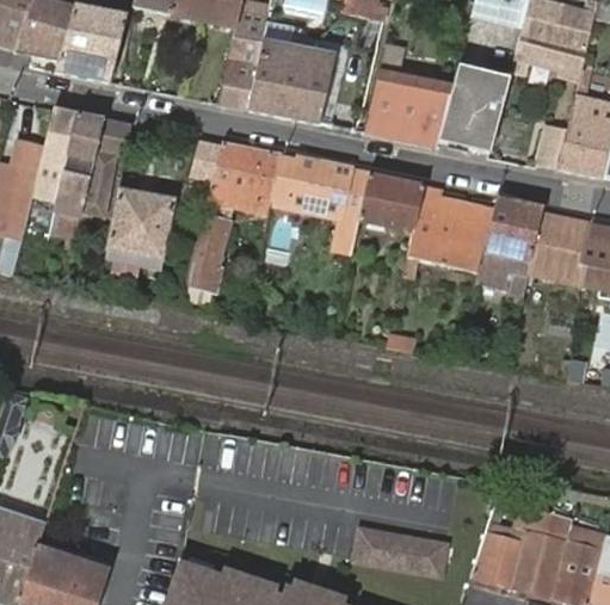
[(0,0),(0,38),(10,8),(2,5),(4,0),(0,0)]
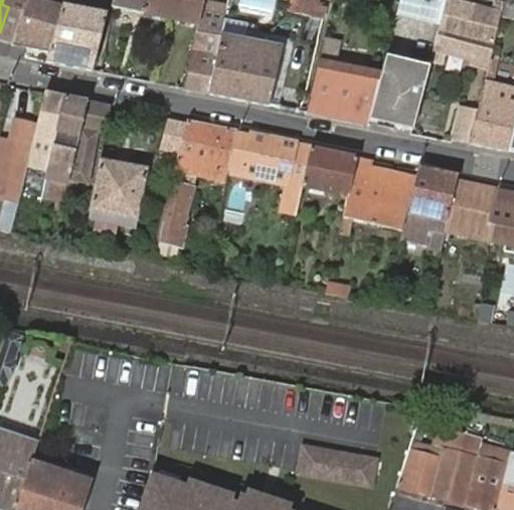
[(0,37),(15,42),(28,0),(3,0),(2,4),(8,7),(0,32),(0,37)]
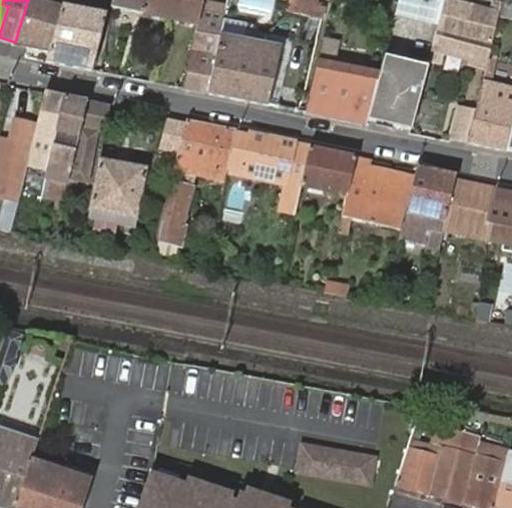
[(28,0),(15,42),(51,48),(65,0),(28,0)]
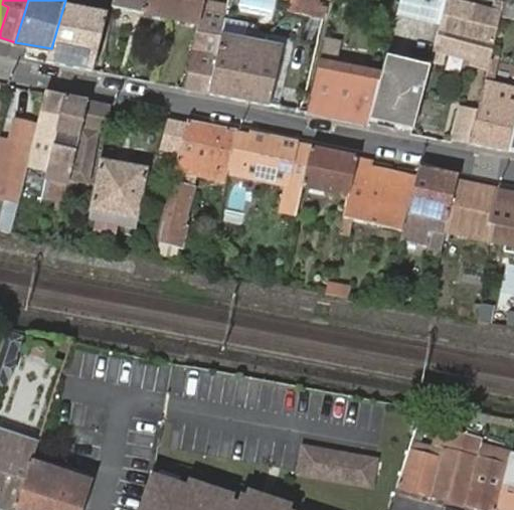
[(47,59),(93,68),(107,15),(72,6),(73,0),(65,0),(51,48),(47,59)]
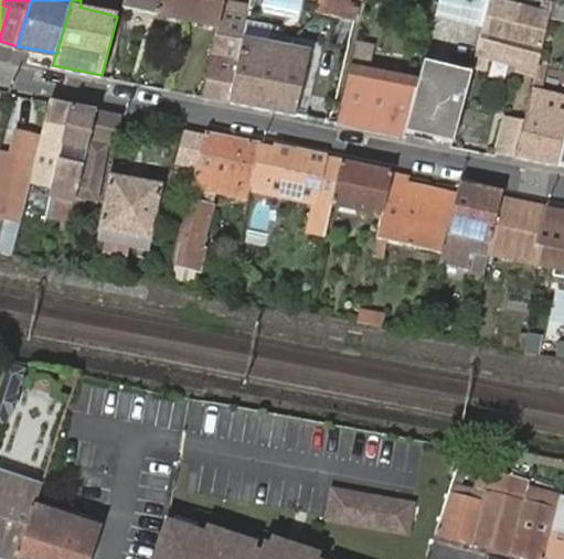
[(125,0),(124,4),(156,11),(158,0),(125,0)]
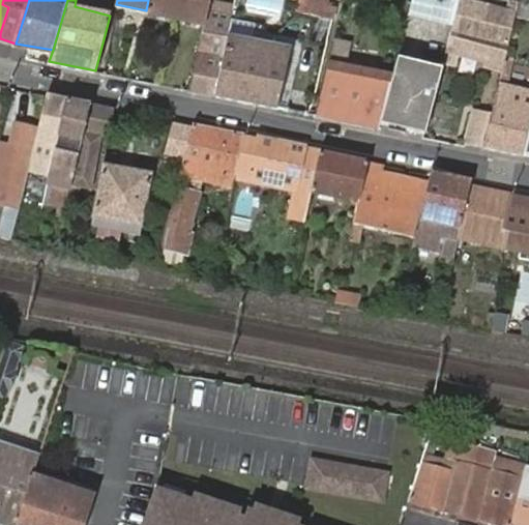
[(148,0),(146,10),(173,16),(175,0),(148,0)]
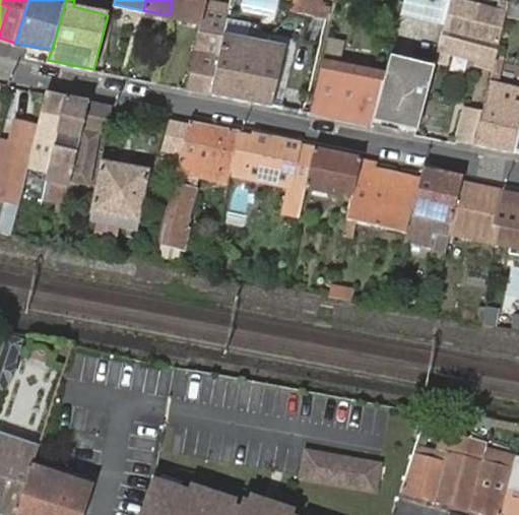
[(172,0),(170,15),(200,22),(202,14),(204,0),(172,0)]
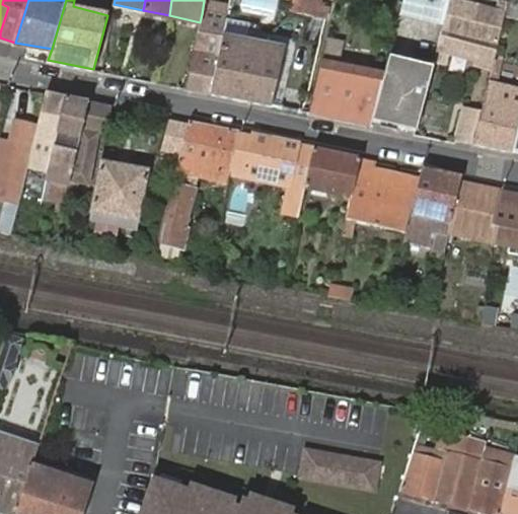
[(291,0),(283,44),(271,104),(290,108),(299,58),(309,60),(320,14),(313,13),(315,0),(291,0)]
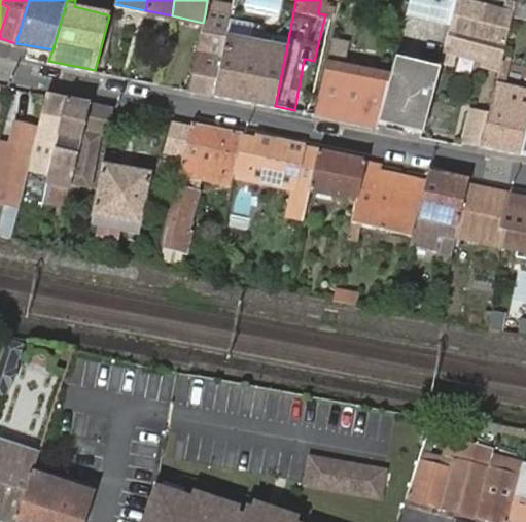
[(406,0),(405,6),(450,16),(454,0),(406,0)]
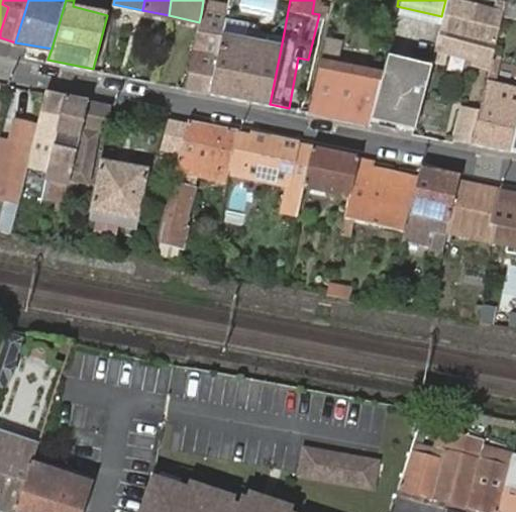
[(445,0),(441,16),(431,56),(441,59),(444,48),(474,55),(492,60),(506,0),(497,0),(495,8),(465,0),(445,0)]
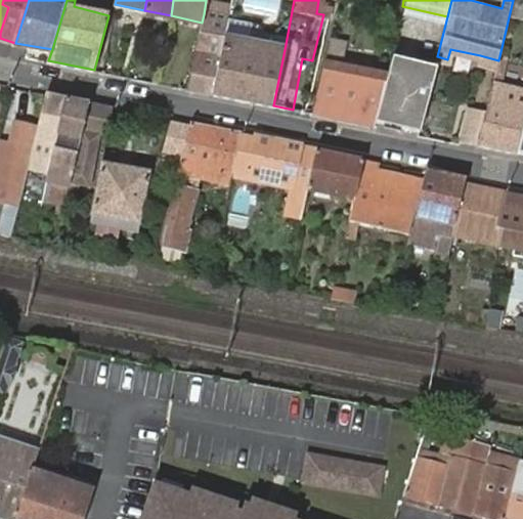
[(204,14),(202,23),(188,89),(214,94),(226,32),(228,19),(204,14)]
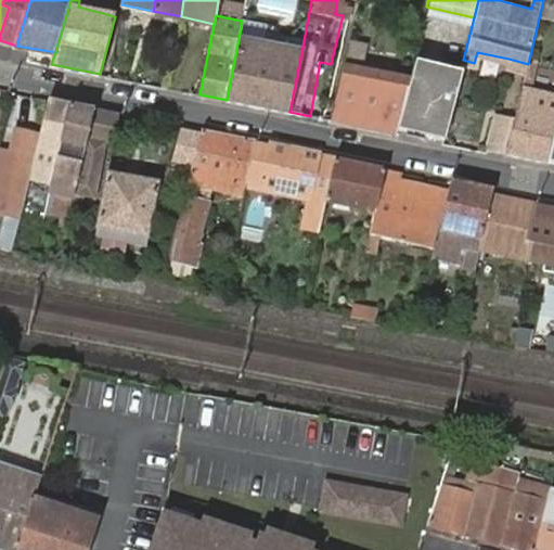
[(273,25),(271,38),(298,45),(301,32),(273,25)]
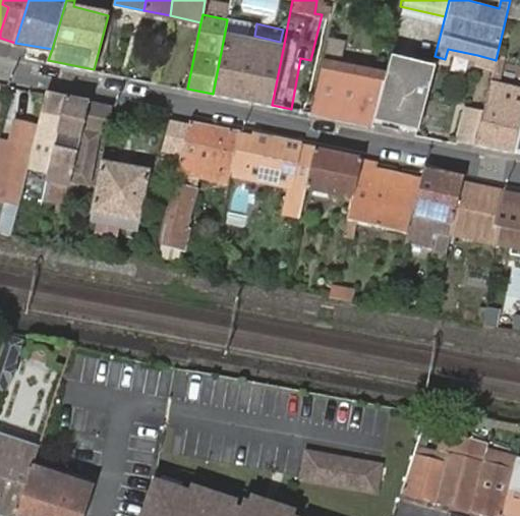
[(349,32),(330,27),(311,112),(371,124),(373,117),(385,71),(341,62),(349,32)]
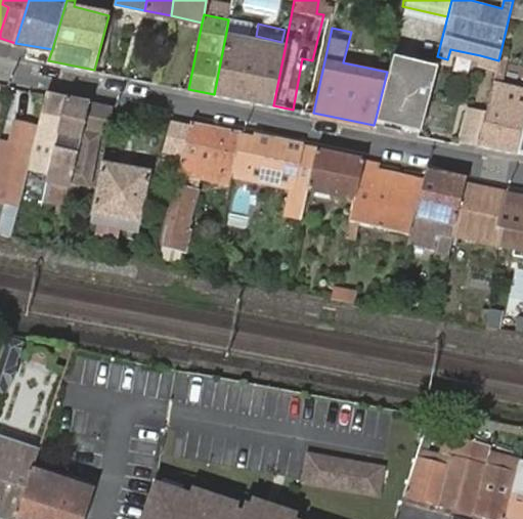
[(226,32),(214,94),(273,105),(286,44),(226,32)]
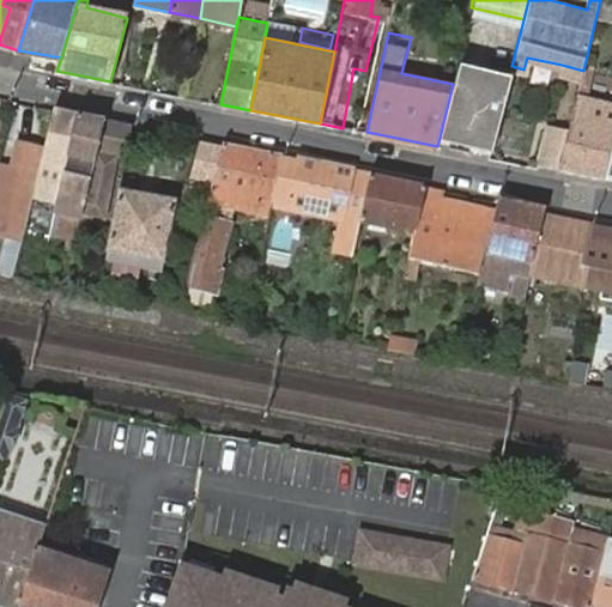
[(459,59),(453,84),(440,138),(470,145),(473,131),(464,128),(479,65),(459,59)]
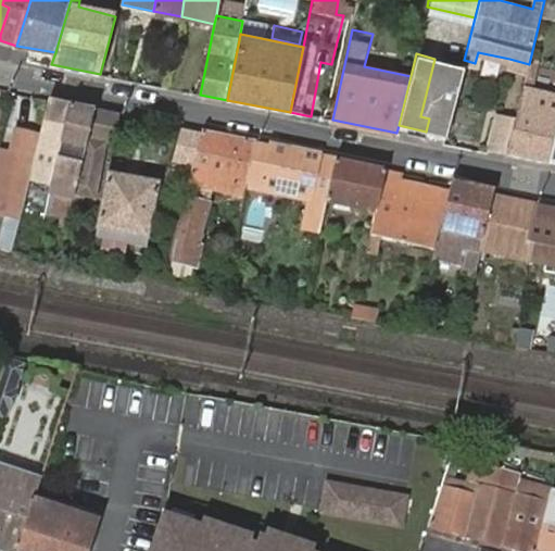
[(429,119),(426,132),(445,136),(463,65),(434,59),(420,116),(429,119)]
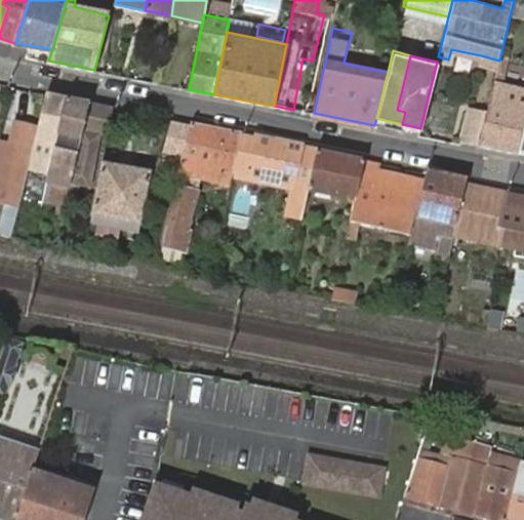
[(499,61),(481,55),(480,65),(497,69),(499,61)]
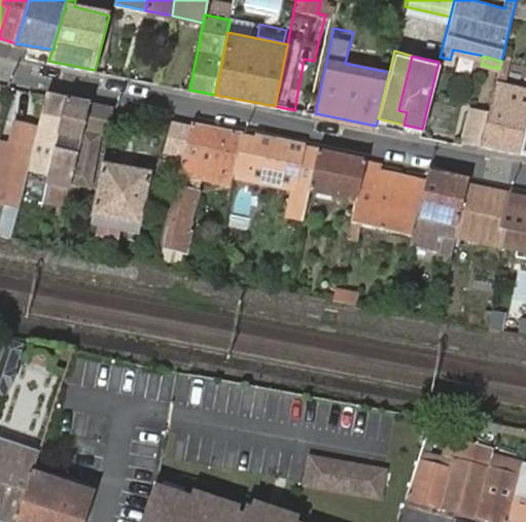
[(483,140),(482,142),(521,150),(525,129),(525,94),(495,87),(489,112),(483,140)]
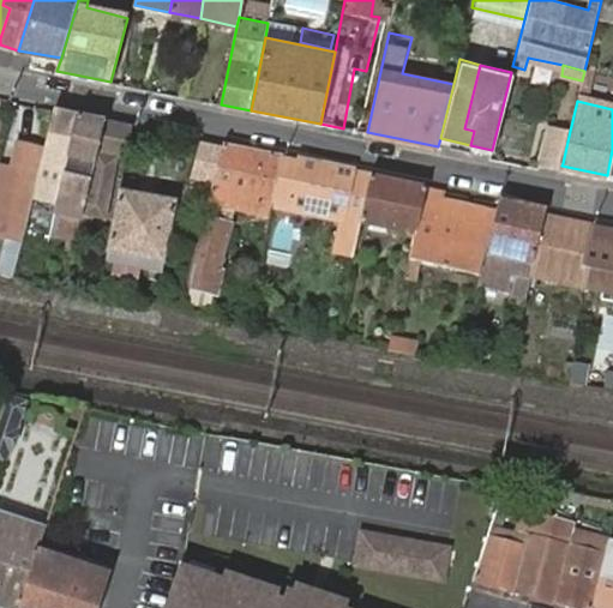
[(74,110),(55,107),(44,148),(38,170),(48,173),(52,156),(61,158),(74,110)]
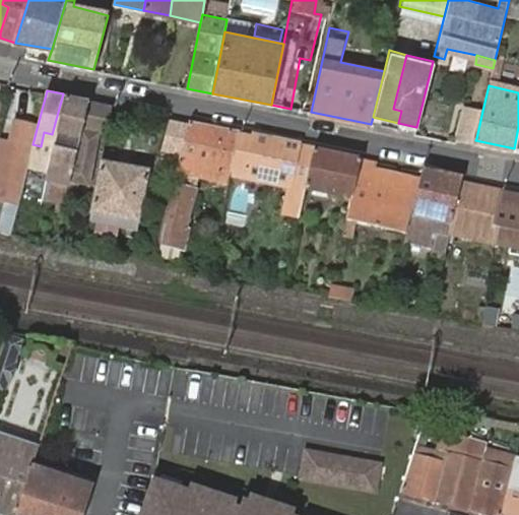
[(50,170),(56,171),(48,198),(59,202),(63,202),(70,177),(89,99),(68,94),(50,170)]
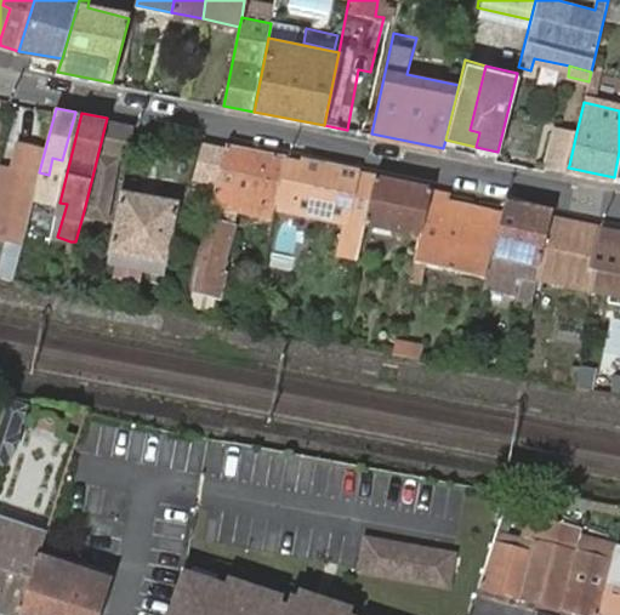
[(137,125),(107,118),(84,211),(103,216),(120,155),(130,157),(137,125)]
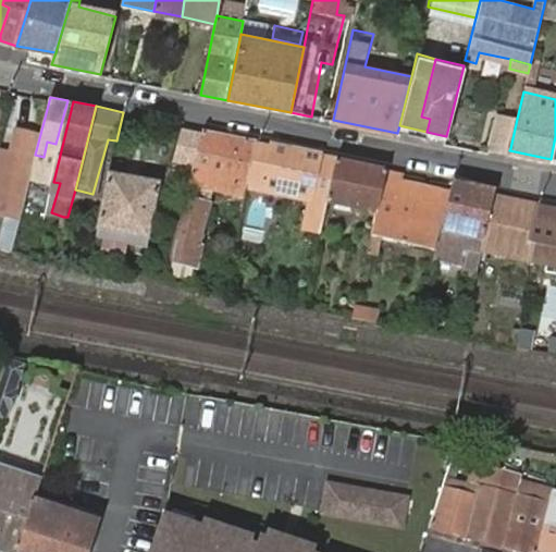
[(492,144),(510,148),(517,119),(498,114),(492,144)]
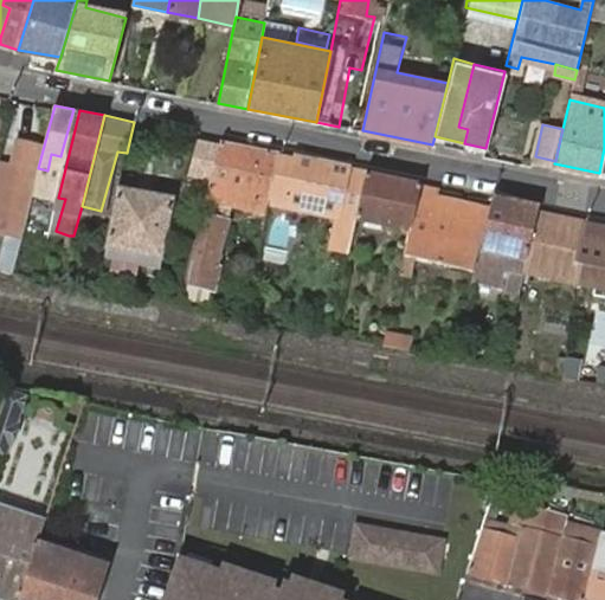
[(223,141),(199,135),(190,172),(214,178),(223,141)]
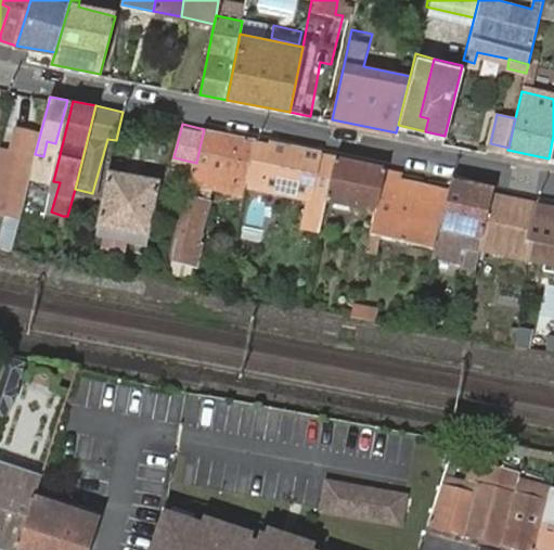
[(0,199),(1,200),(0,202),(0,207),(8,210),(1,235),(5,241),(13,242),(35,154),(40,133),(17,127),(13,144),(2,187),(0,186),(0,199)]
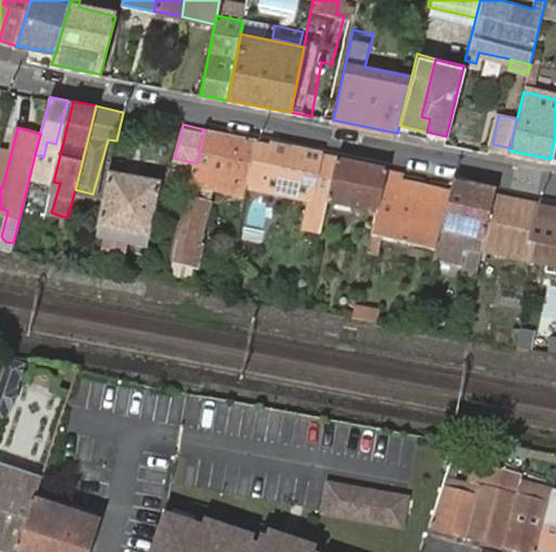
[(214,187),(248,195),(250,186),(261,142),(205,130),(197,163),(177,240),(172,258),(198,266),(205,243),(200,241),(210,204),(214,187)]
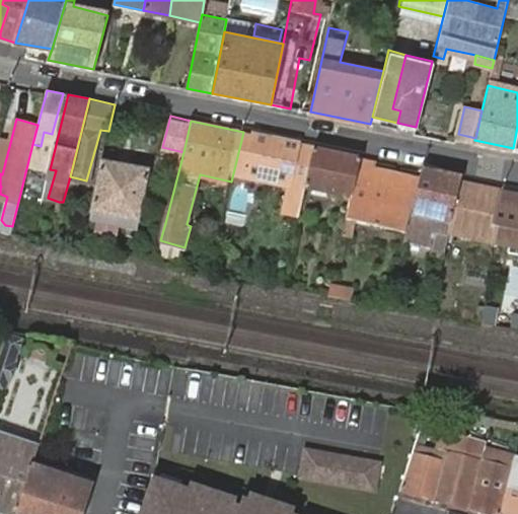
[(284,200),(301,203),(305,186),(313,147),(314,143),(243,128),(243,132),(233,173),(287,186),(284,200)]
